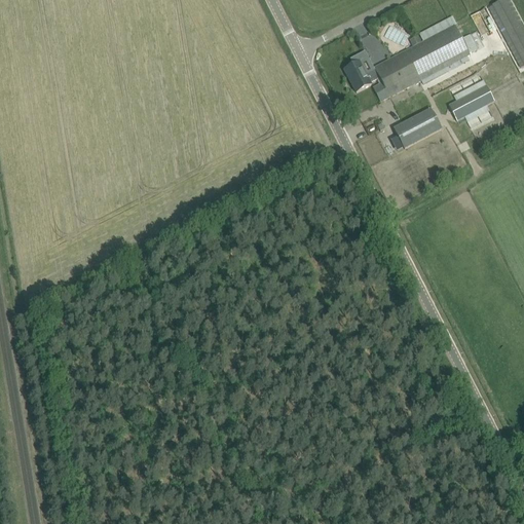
[(523,28),(509,0),(499,0),(487,7),(518,67),(523,64),(523,28)]
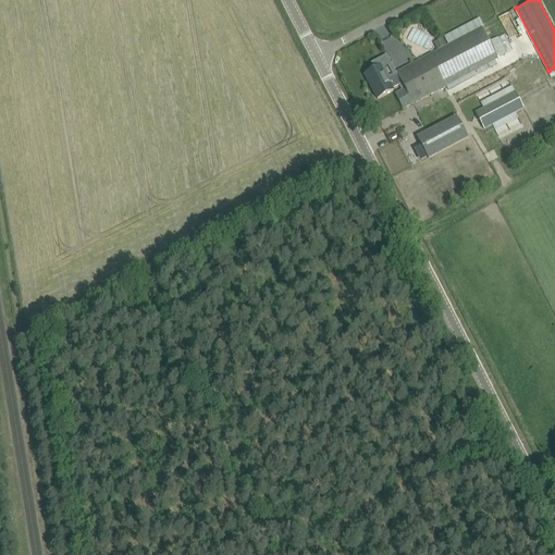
[(496,58),(495,56),(504,51),(496,35),(486,40),(480,26),(394,71),(395,74),(401,82),(410,102),(496,58)]
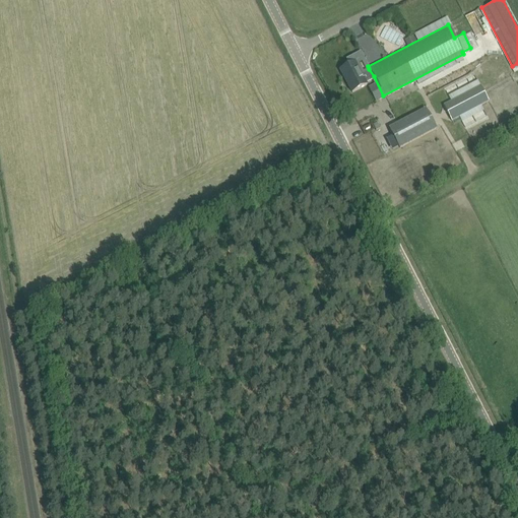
[(403,39),(406,46),(414,41),(411,35),(404,38),(403,39)]
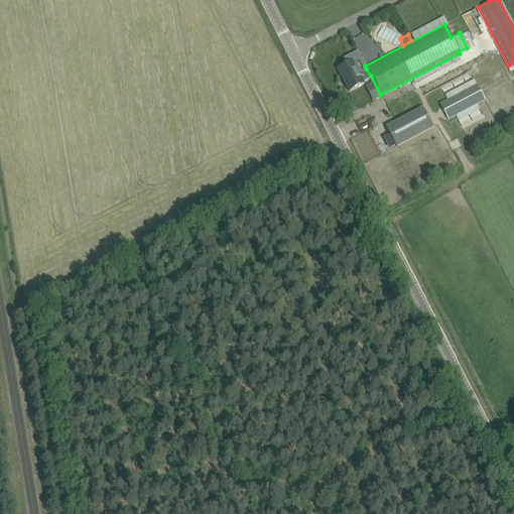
[(380,95),(371,76),(366,69),(358,73),(351,59),(336,68),(348,91),(363,83),(362,81),(368,78),(370,82),(364,85),(371,100),(380,95)]
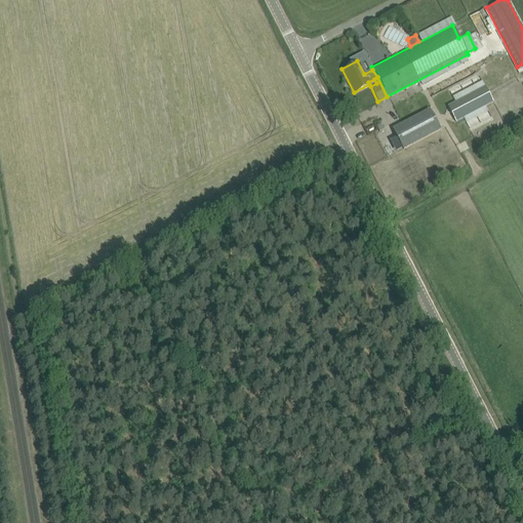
[(454,120),(455,120),(456,123),(464,120),(461,116),(492,101),(483,84),(446,105),(454,120)]
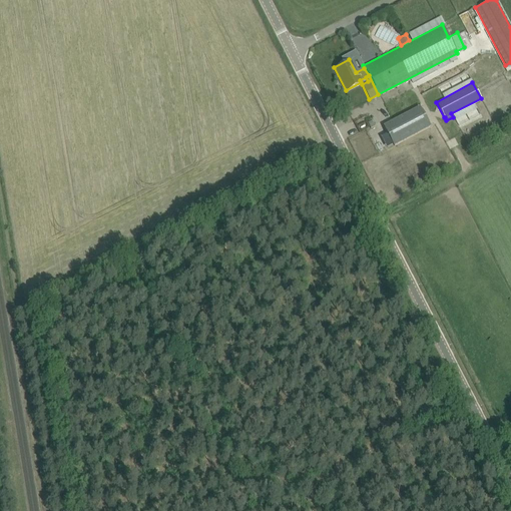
[(429,125),(428,125),(418,106),(383,124),(393,144),(429,125)]
